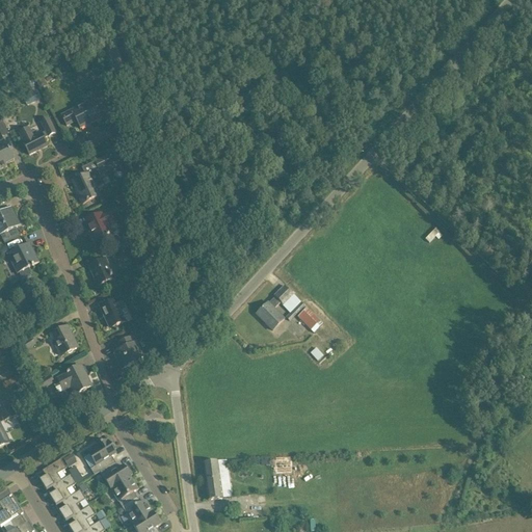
[(36,81),(41,89),(47,85),(43,78),(36,81)]
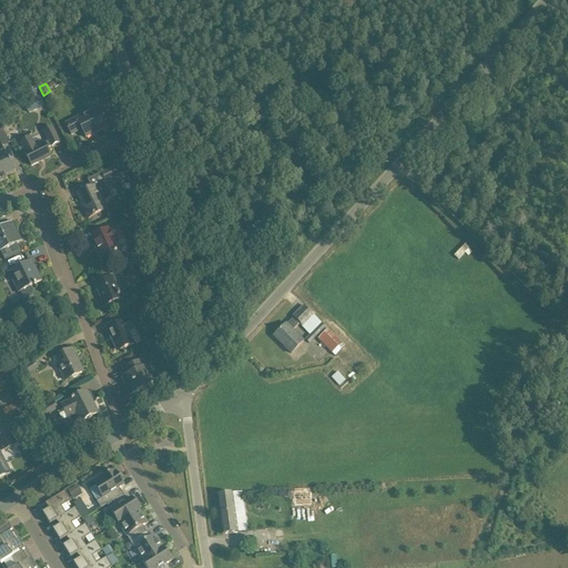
[(34,101),(39,110),(44,107),(40,98),(34,101)]
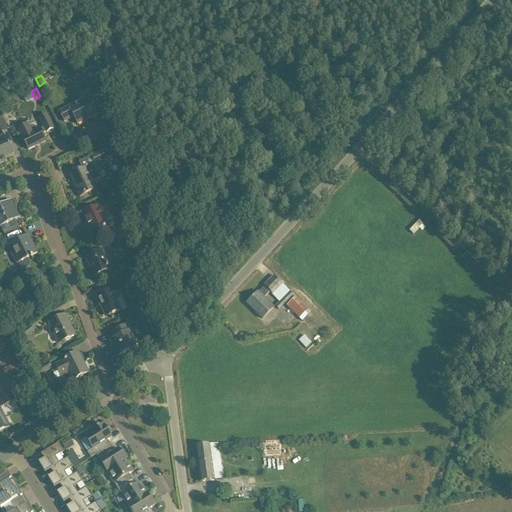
[(89,96),(59,112),(65,122),(74,117),(78,125),(98,114),(89,96)]
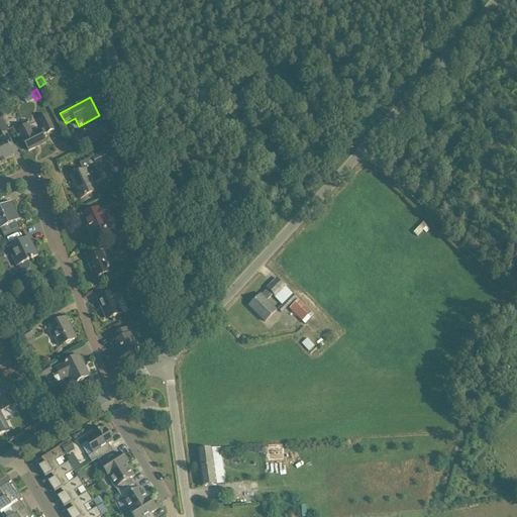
[(55,130),(46,116),(39,119),(44,128),(40,131),(40,130),(31,134),(27,126),(19,130),(23,139),(22,139),(28,151),(46,142),(42,135),(46,133),(47,134),(55,130)]
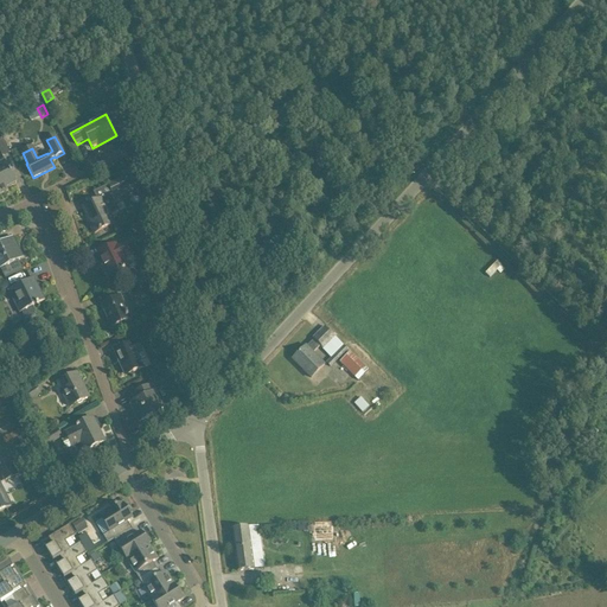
[(0,152),(2,157),(11,153),(4,138),(0,139),(0,152)]
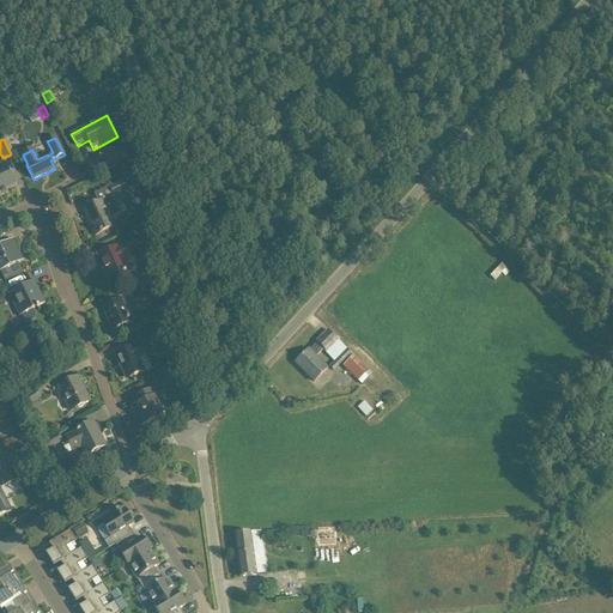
[(0,194),(1,196),(8,193),(7,190),(17,186),(5,163),(0,164),(0,194)]
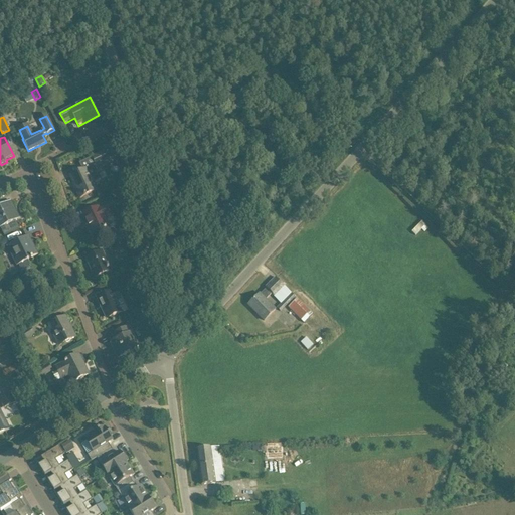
[(93,157),(96,165),(97,166),(110,160),(106,151),(93,157)]
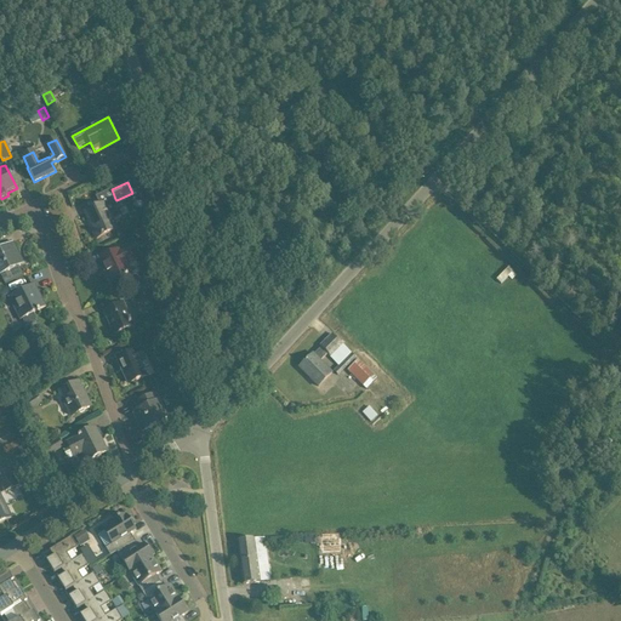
[(118,229),(113,221),(121,217),(113,200),(104,204),(86,212),(93,227),(92,229),(96,235),(97,237),(98,239),(118,229)]
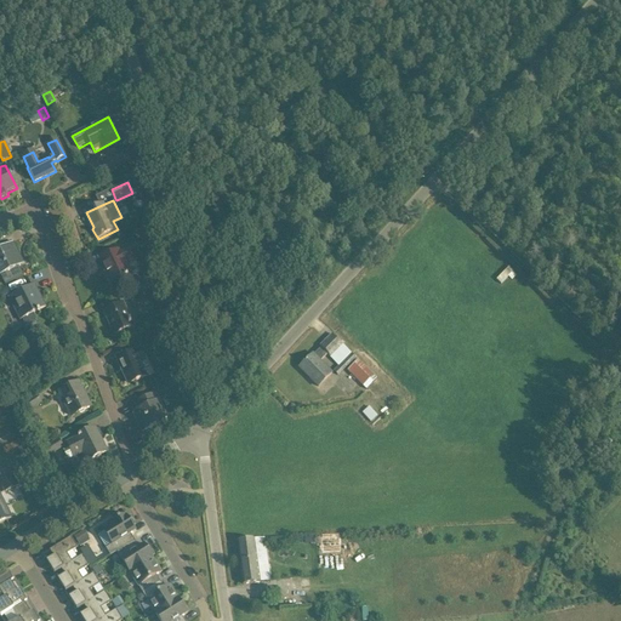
[(130,245),(138,241),(136,234),(127,238),(130,245)]
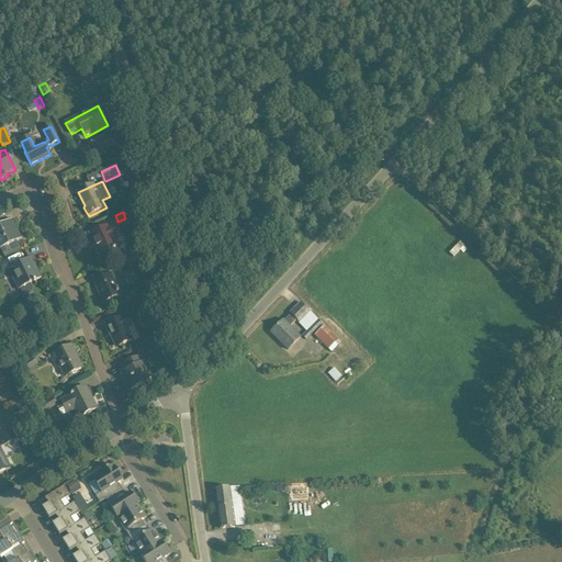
[(0,225),(0,249),(0,250),(22,239),(12,220),(0,225)]
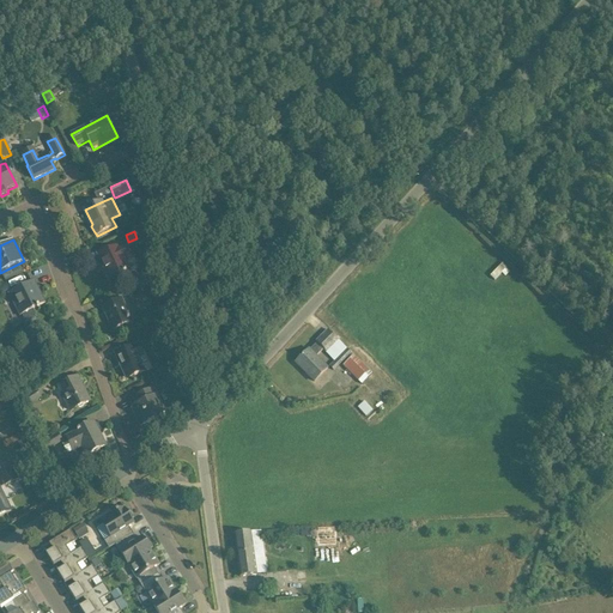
[(111,281),(131,273),(125,261),(132,258),(126,244),(119,248),(119,247),(99,256),(111,281)]
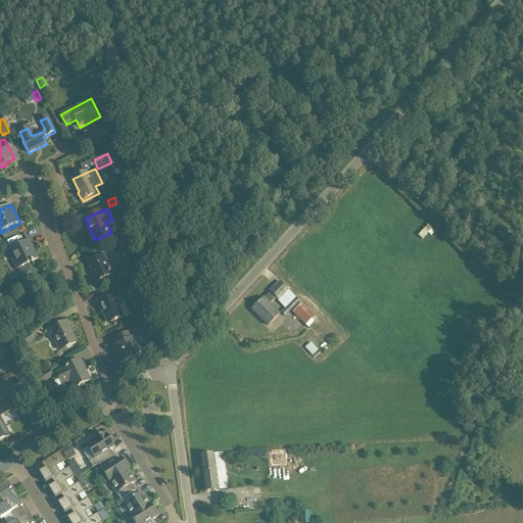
[(30,239),(7,250),(17,270),(19,269),(22,276),(33,272),(29,265),(30,264),(30,265),(35,263),(35,262),(39,258),(30,239)]
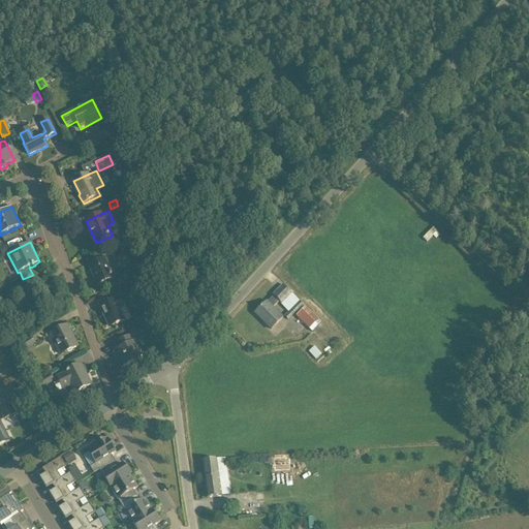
[(97,286),(102,284),(116,278),(105,257),(88,266),(97,286)]
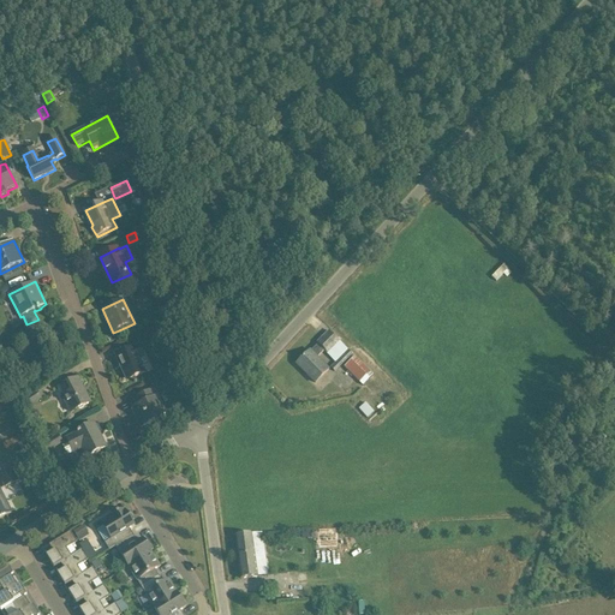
[(316,383),(329,370),(317,358),(324,352),(335,364),(332,369),(334,372),(352,354),(329,332),(317,344),(318,345),(311,352),(310,351),(297,364),(316,383)]
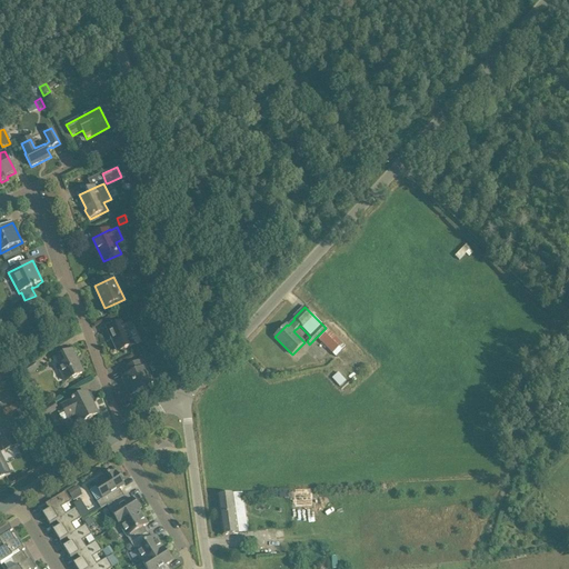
[(5,309),(0,311),(0,322),(5,320),(9,318),(5,309)]
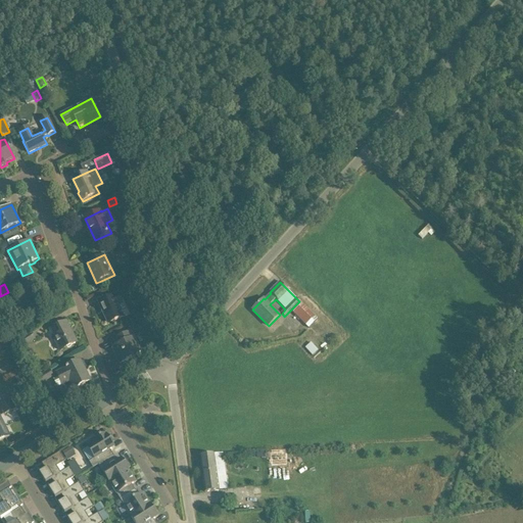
[(123,304),(119,293),(98,302),(107,323),(114,320),(114,321),(125,317),(120,305),(123,304)]
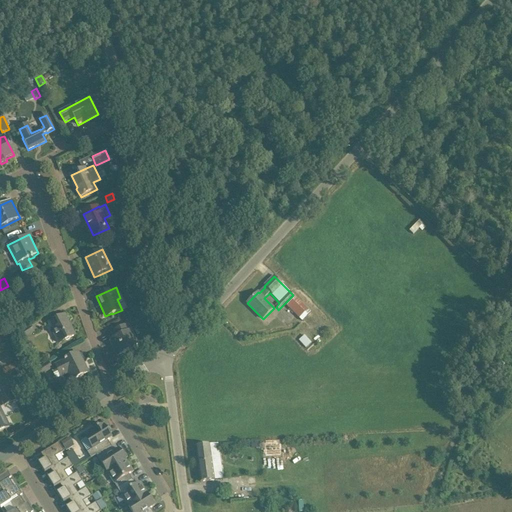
[(302,321),(308,316),(311,313),(295,297),(287,306),(300,319),(302,321)]
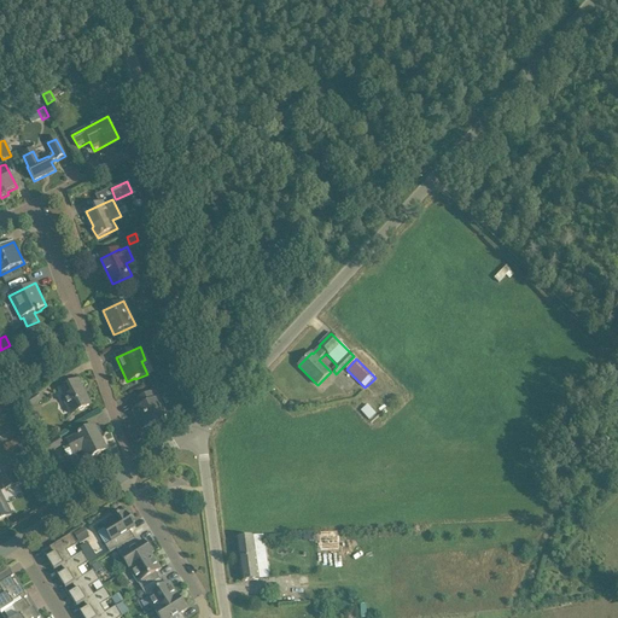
[(79,380),(59,390),(71,414),(91,404),(79,380)]
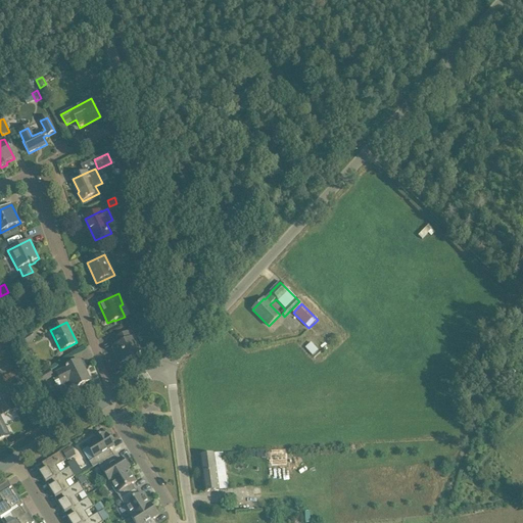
[(116,346),(112,348),(120,364),(139,355),(138,352),(141,351),(132,332),(113,340),(113,341),(114,340),(116,346)]
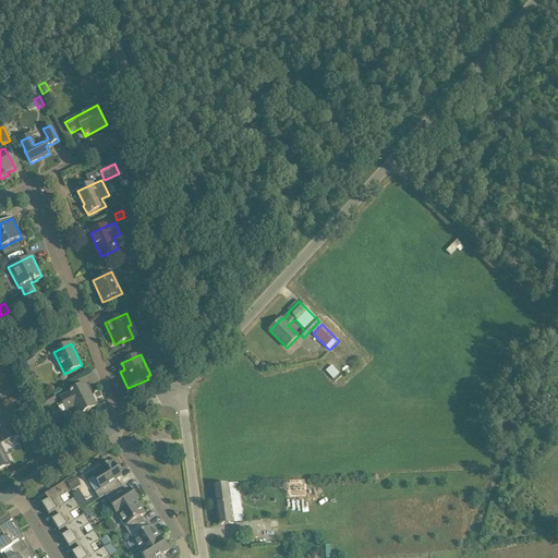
[(37,362),(34,355),(20,364),(24,371),(37,362)]
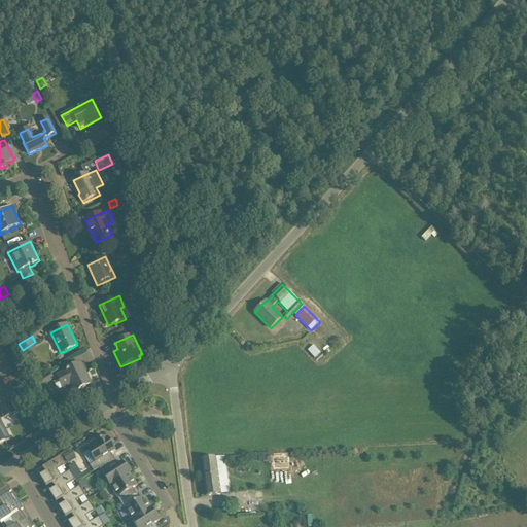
[(64,373),(57,377),(59,380),(54,383),(58,390),(63,388),(63,389),(71,385),(74,392),(92,384),(80,363),(64,372),(64,373)]
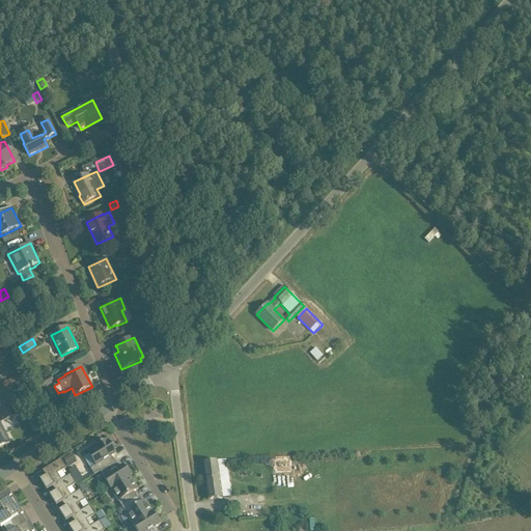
[(38,384),(42,388),(54,382),(52,376),(38,384)]
